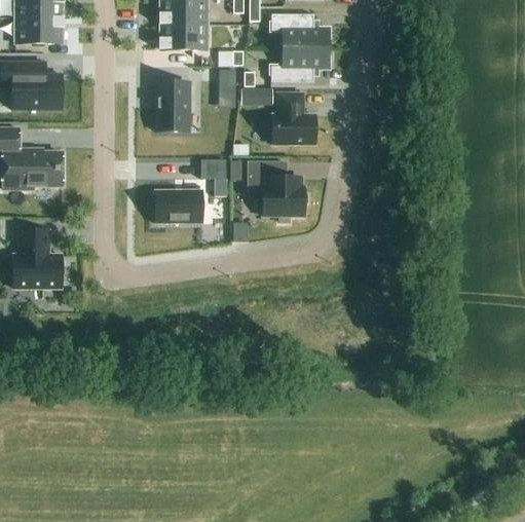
[(15,0),(15,17),(63,17),(62,0),(15,0)]
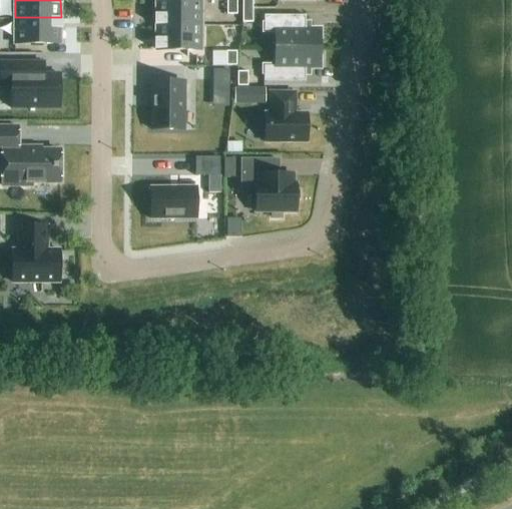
[(157,0),(157,23),(202,23),(202,0),(157,0)]
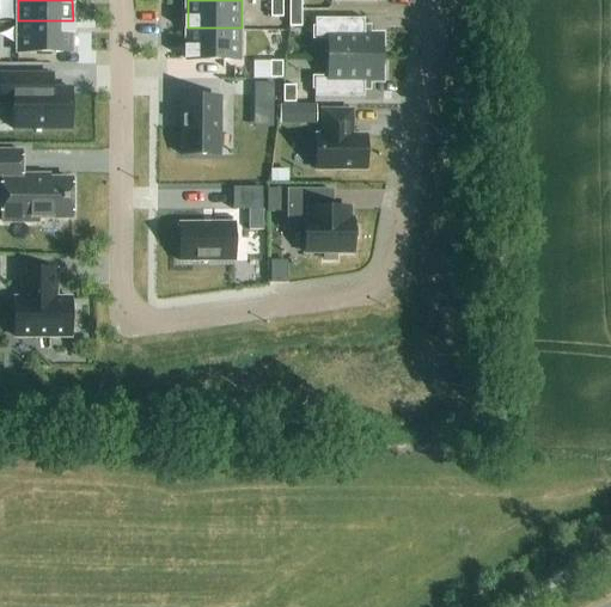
[(272,0),(272,16),(283,16),(283,0),(272,0)]
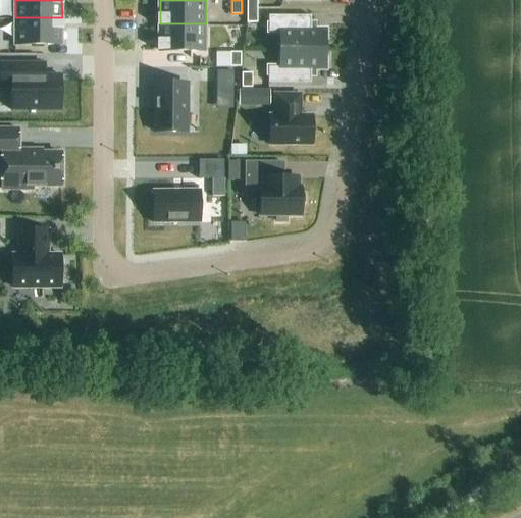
[(258,7),(248,7),(248,21),(258,21),(258,7)]
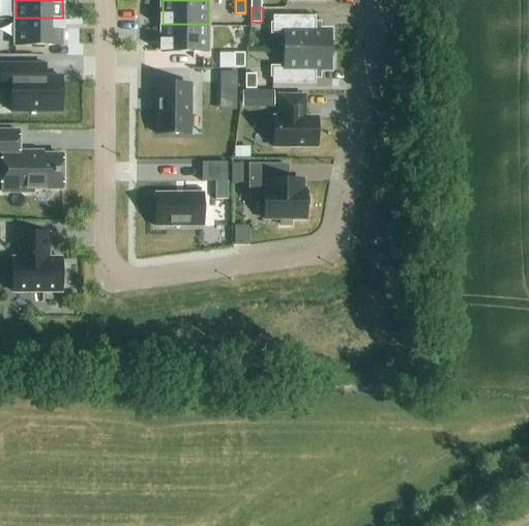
[(285,30),(285,48),(331,48),(331,28),(317,28),(317,15),(273,15),(273,30),(285,30)]
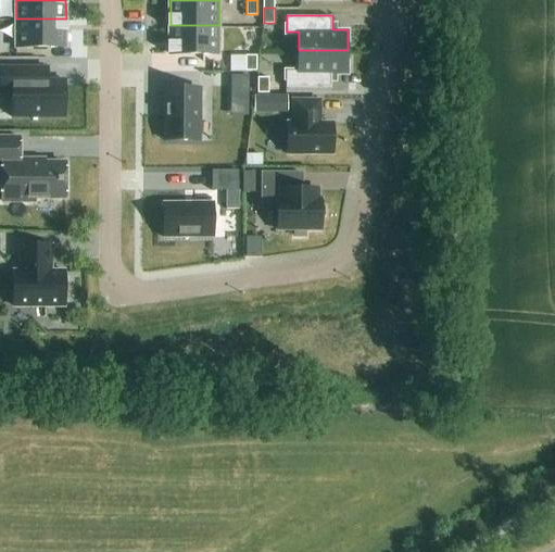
[(66,19),(16,19),(16,46),(66,46),(66,19)]
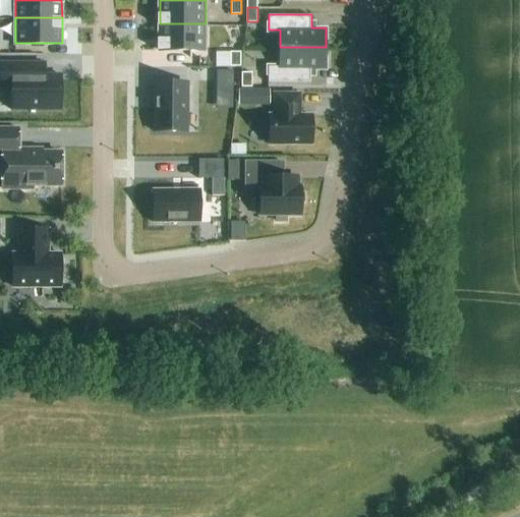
[(206,49),(206,23),(160,23),(160,49),(206,49)]
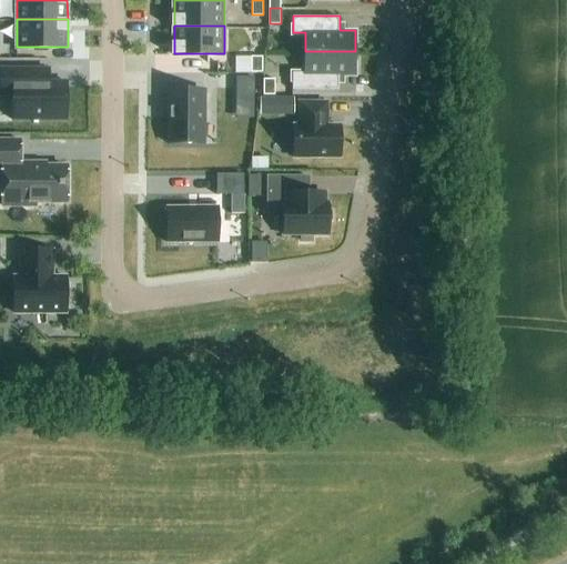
[(355,51),(305,51),(305,71),(293,71),(293,89),(340,89),(340,73),(355,73),(355,51)]
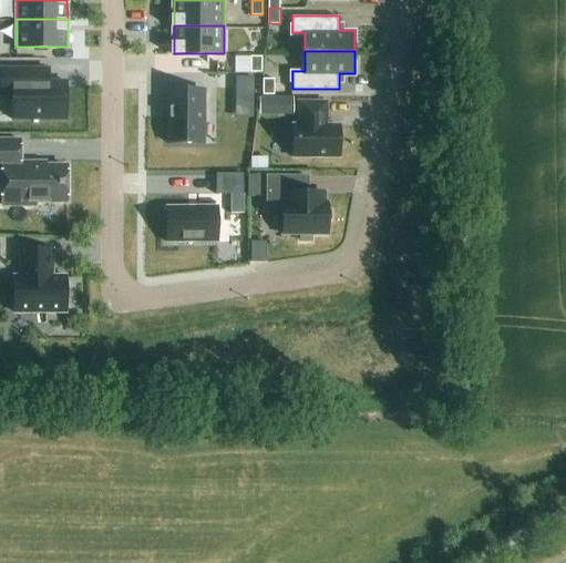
[(263,71),(263,55),(251,55),(251,71),(263,71)]
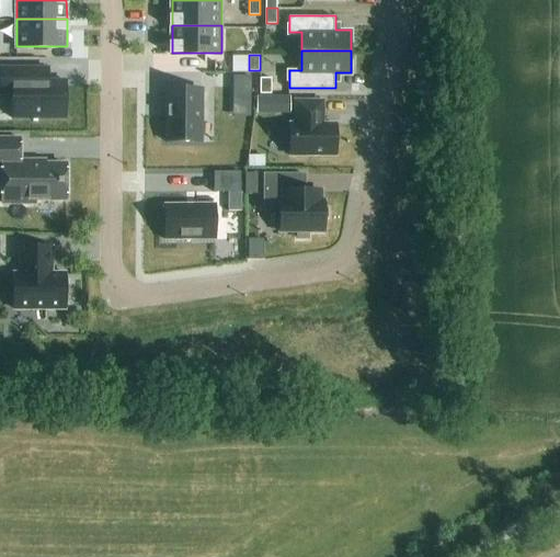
[(67,116),(67,79),(49,79),(49,66),(1,67),(1,92),(13,92),(13,116),(67,116)]
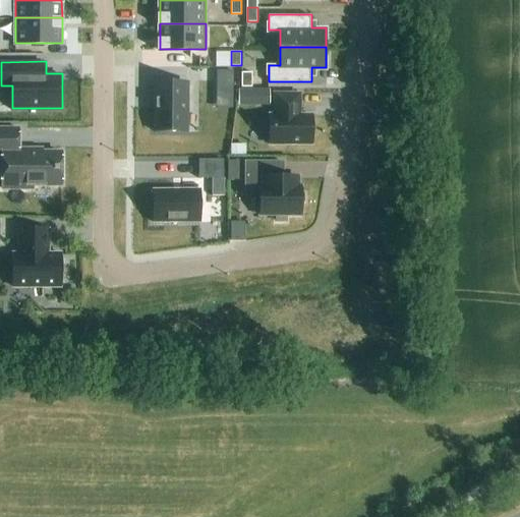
[(234,69),(217,69),(217,89),(233,89),(234,69)]
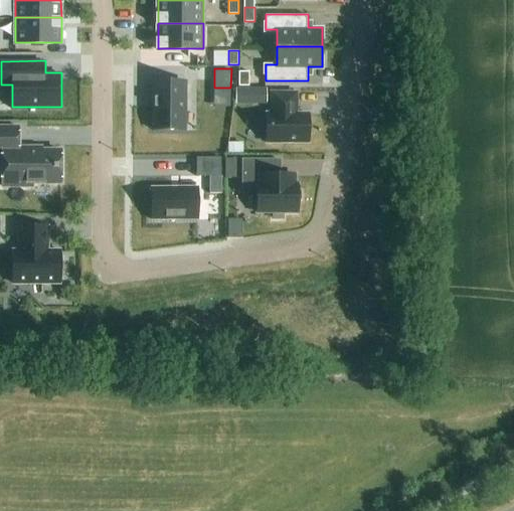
[(249,84),(249,70),(239,70),(239,84),(249,84)]
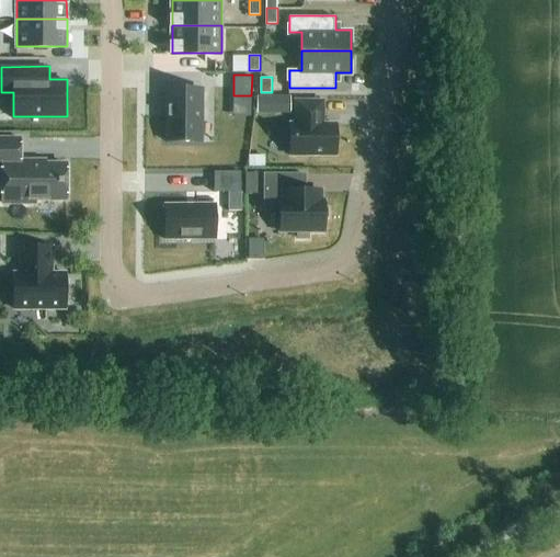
[(202,88),(167,88),(167,140),(202,140),(202,88)]
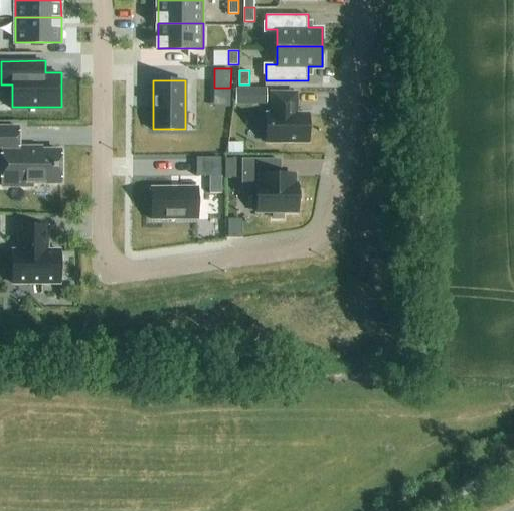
[(268,87),(236,87),(236,103),(268,103),(268,87)]
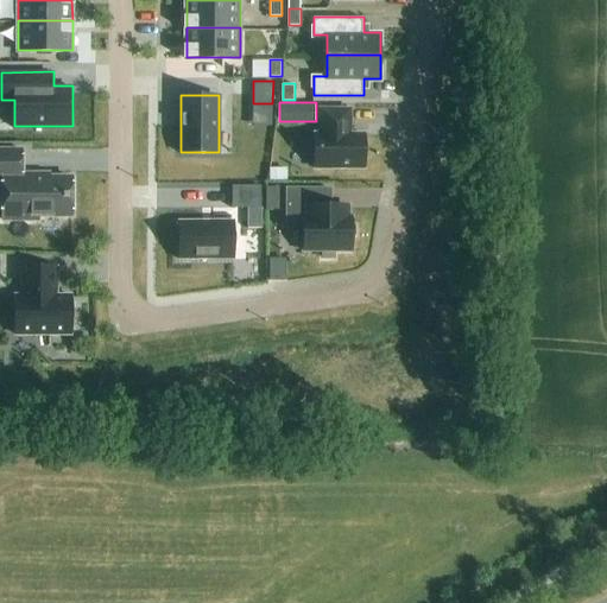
[(351,132),(351,124),(353,124),(353,107),(323,107),(324,132),(317,132),(317,165),(368,165),(368,132),(351,132)]
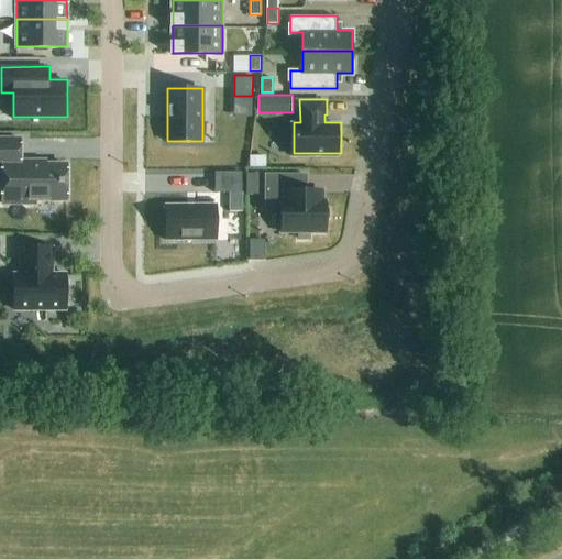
[(21,138),(0,136),(0,165),(2,165),(3,201),(35,201),(35,199),(66,199),(66,163),(37,163),(37,160),(21,160),(21,138)]
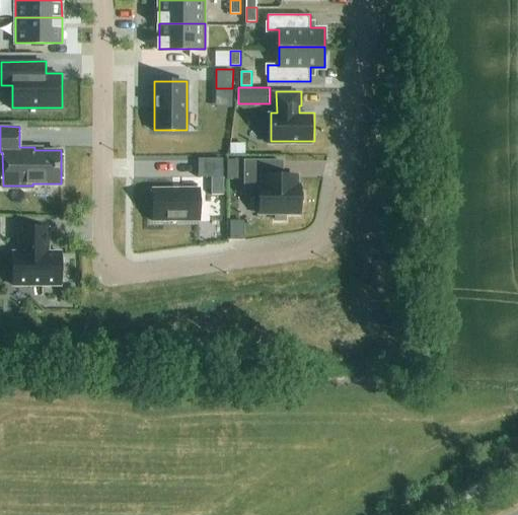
[(198,157),(198,176),(223,176),(223,157),(198,157)]
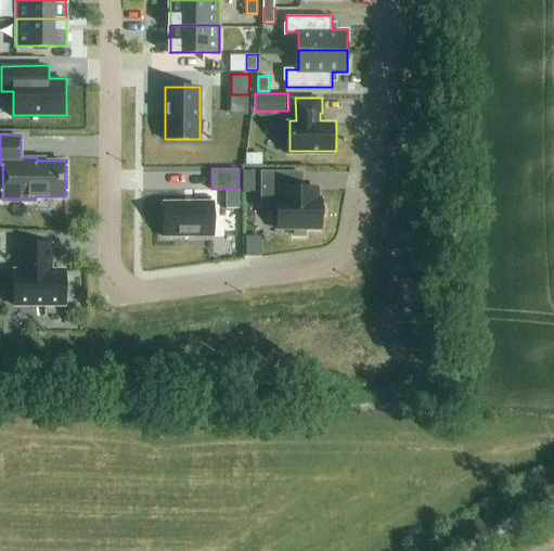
[(256,169),(243,169),(243,190),(256,190),(256,169)]
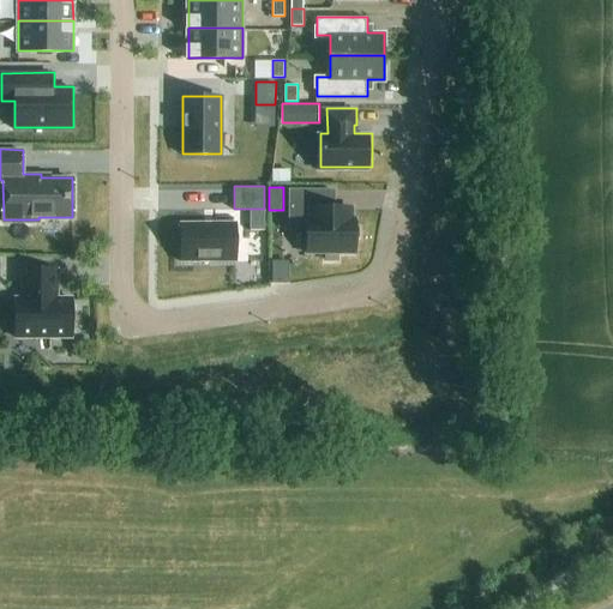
[(358,225),(354,222),(354,217),(353,217),(353,207),(332,207),(332,188),(289,187),(289,221),(307,222),(307,252),(325,252),(325,259),(338,259),(338,252),(354,252),(354,240),(358,236),(358,225)]
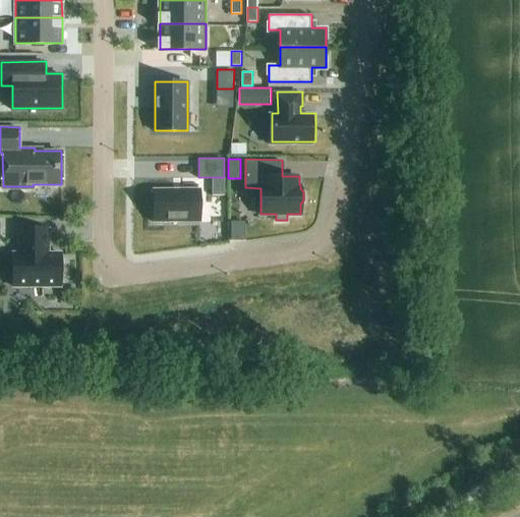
[(200,188),(154,188),(154,221),(200,221),(200,188)]
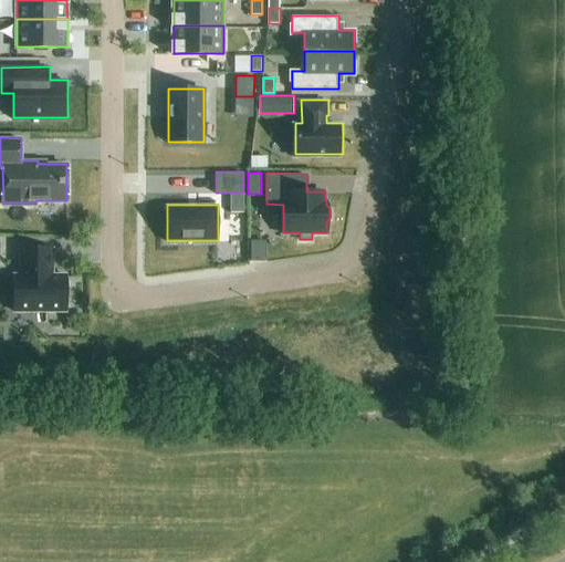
[(14,274),(14,310),(66,310),(66,274),(52,274),(52,247),(21,247),(21,274),(14,274)]
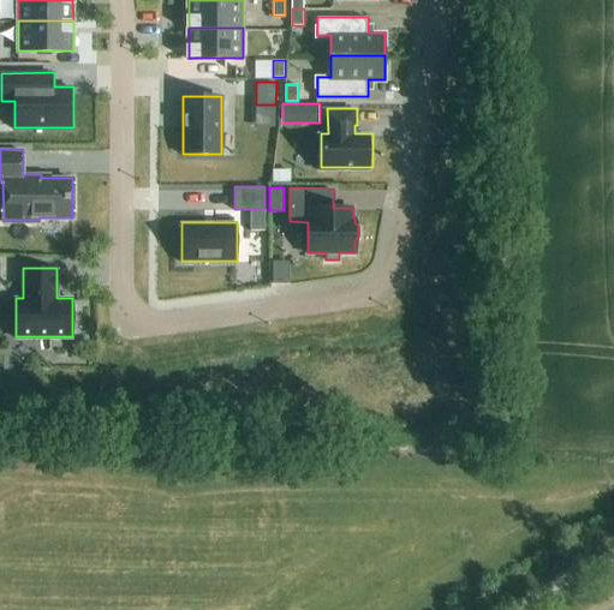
All buildings are outlined.
